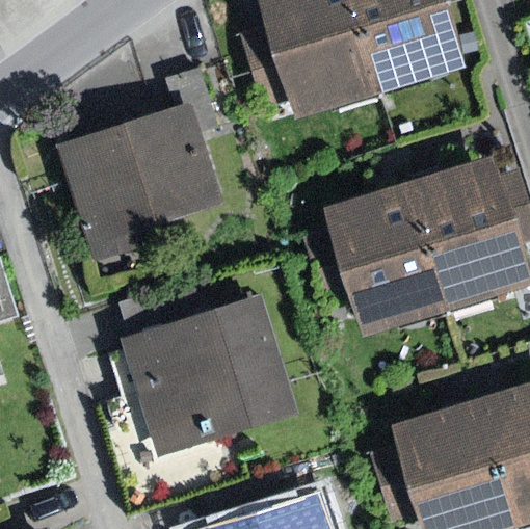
[(379,93),(351,0),(262,0),(269,24),(243,31),(265,108),(291,101),(295,116),(379,93)]
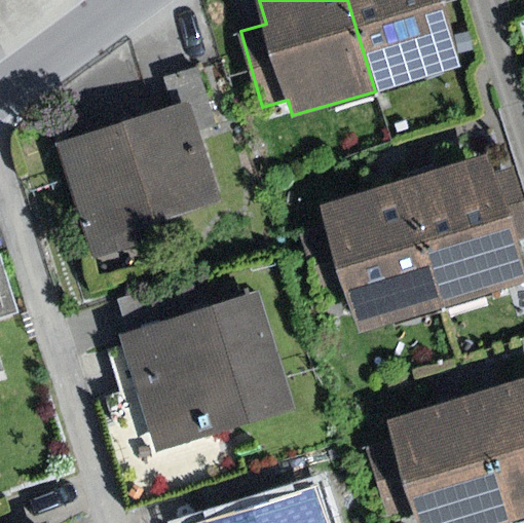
[(347,0),(375,91),(459,67),(440,2),(447,0),(347,0)]
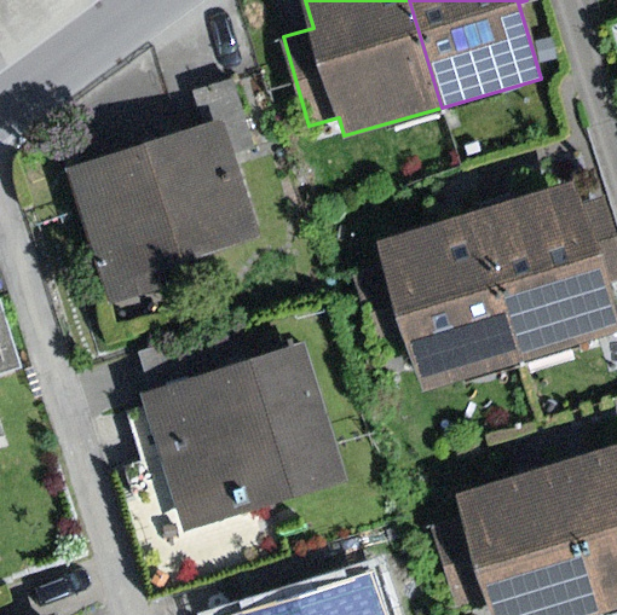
[(551,36),(536,40),(543,62),(557,58),(551,36)]
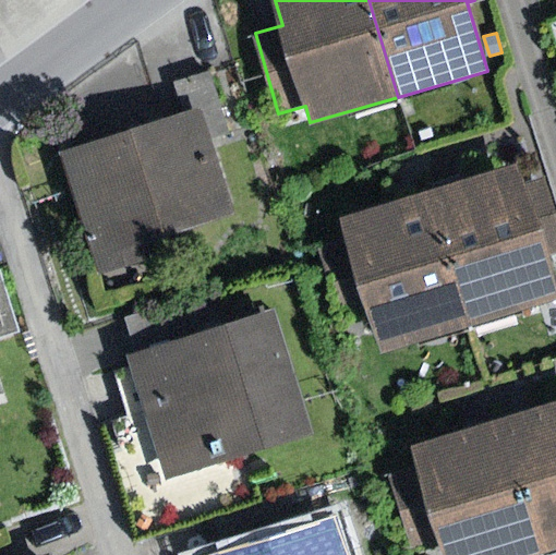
[(183,77),(194,111),(205,144),(237,133),(215,68),(183,77)]
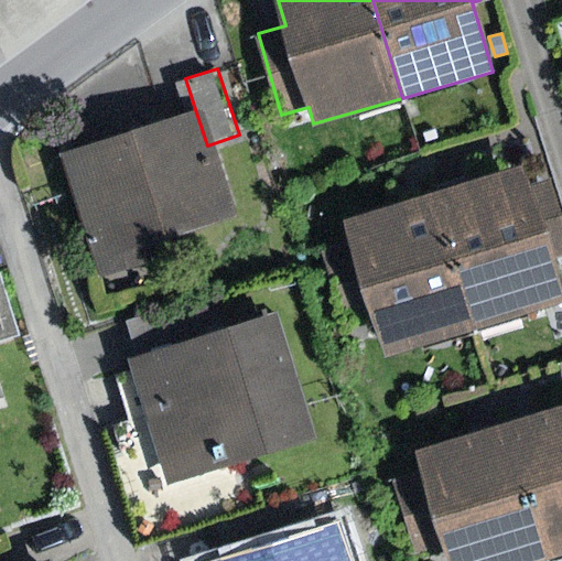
[(196,112),(65,154),(100,265),(233,223),(207,146),(196,112)]
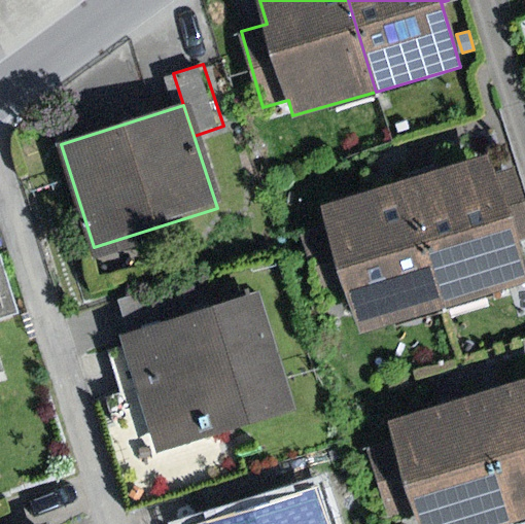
[(494,151),(410,176),(447,307),(524,284),(524,254),(521,240),(524,238),(524,205),(514,164),(498,168),(494,151)]
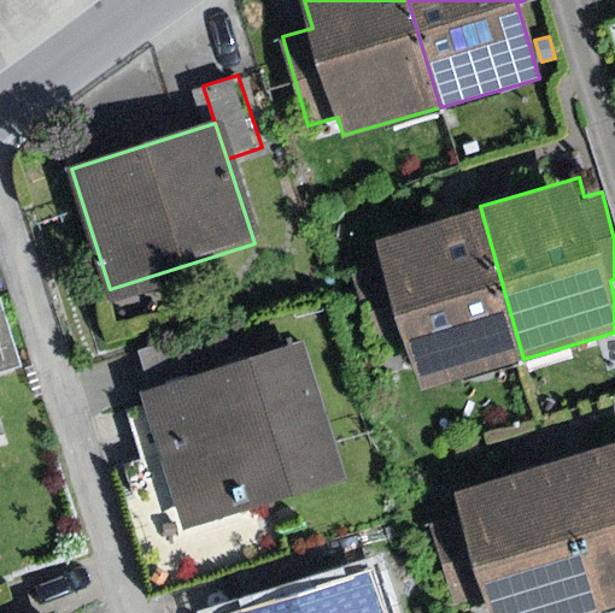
[(523,359),(480,206),(373,235),(381,265),(356,272),(379,351),(413,340),(427,388),(523,359)]
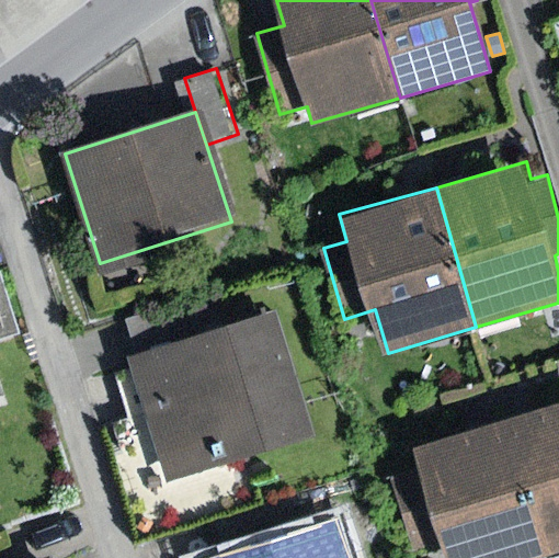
[(0,339),(19,334),(0,274),(0,339)]
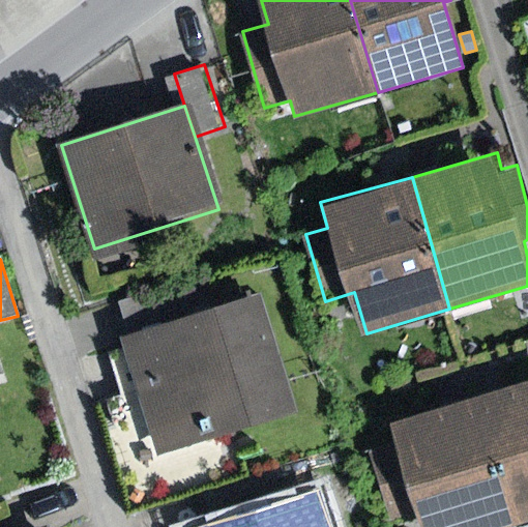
[(117,298),(127,335),(189,318),(178,281),(117,298)]
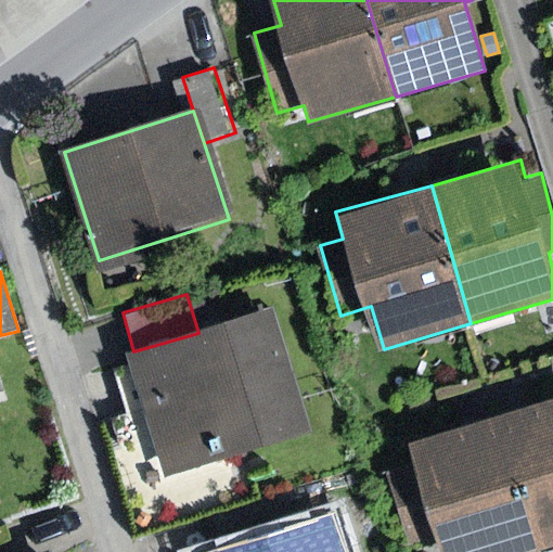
[(133,351),(127,352),(166,479),(316,440),(279,311),(198,333),(133,351)]
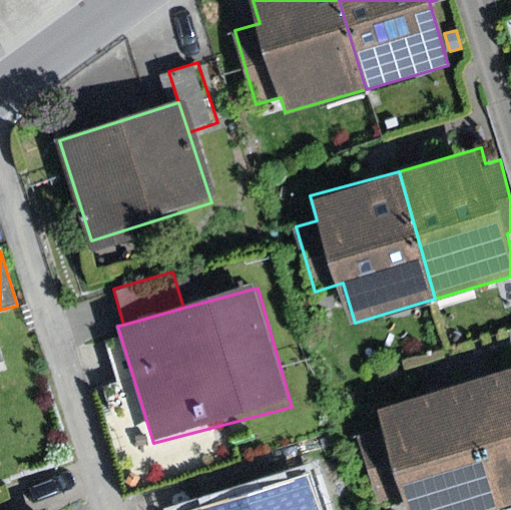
[(510,368),(459,384),(496,509),(497,509),(510,506),(510,368)]
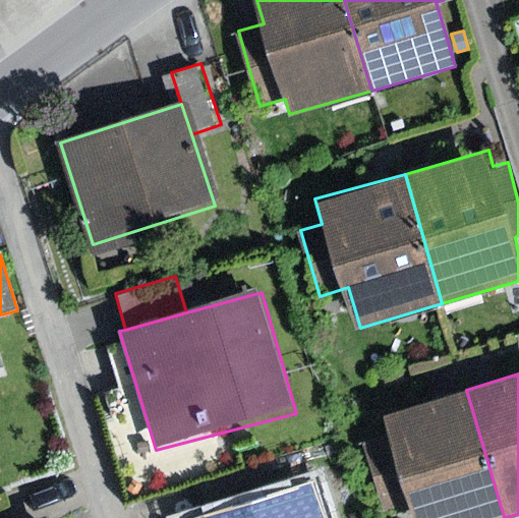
[(504,517),(466,390),(376,415),(384,441),(362,447),(381,513),(410,504),(413,517),(504,517)]
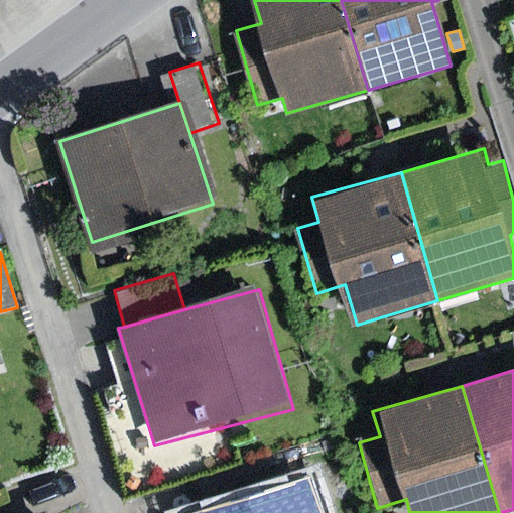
[(325,512),(312,475),(194,512),(325,512)]
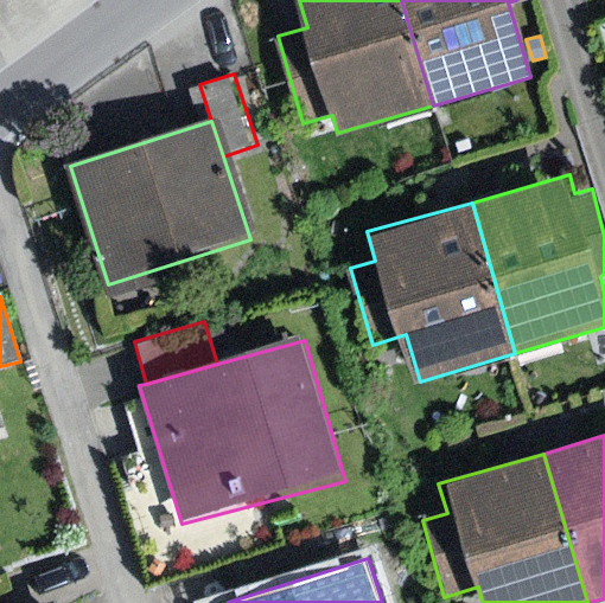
All buildings are outlined.
